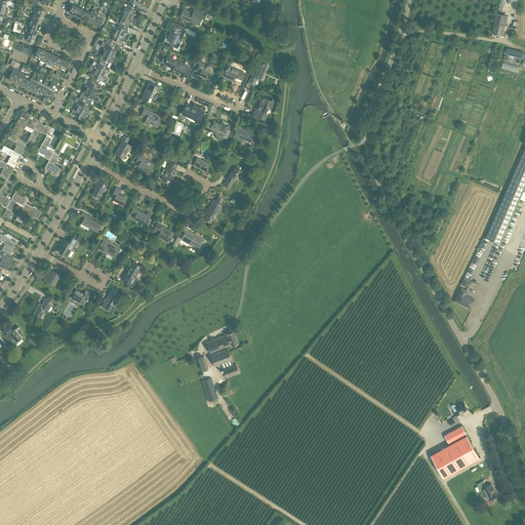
[(0,11),(6,13),(8,7),(0,4),(0,11)]
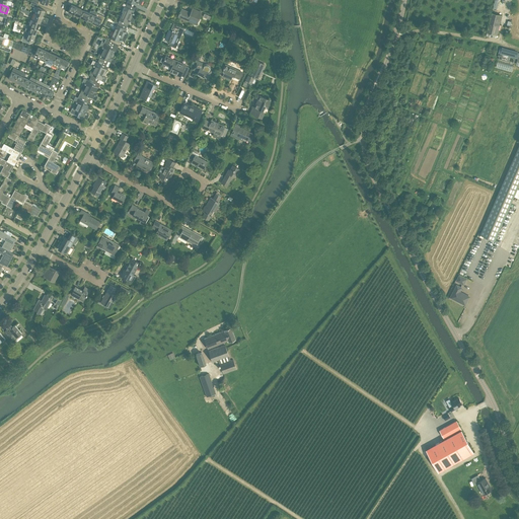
[(127,4),(123,13),(135,19),(137,15),(134,14),(134,13),(135,11),(134,10),(135,8),(127,4)]
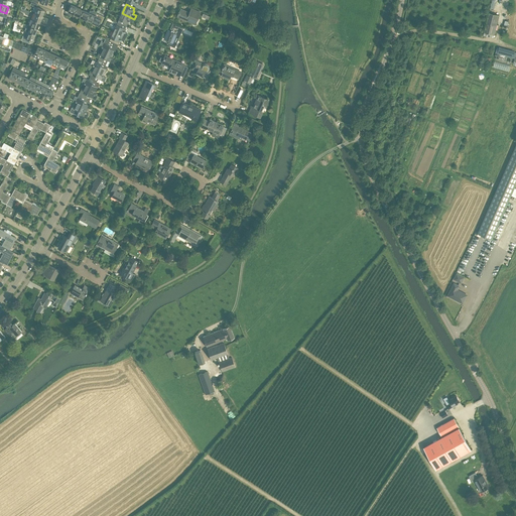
[(77,7),(71,5),(68,12),(74,14),(77,7)]
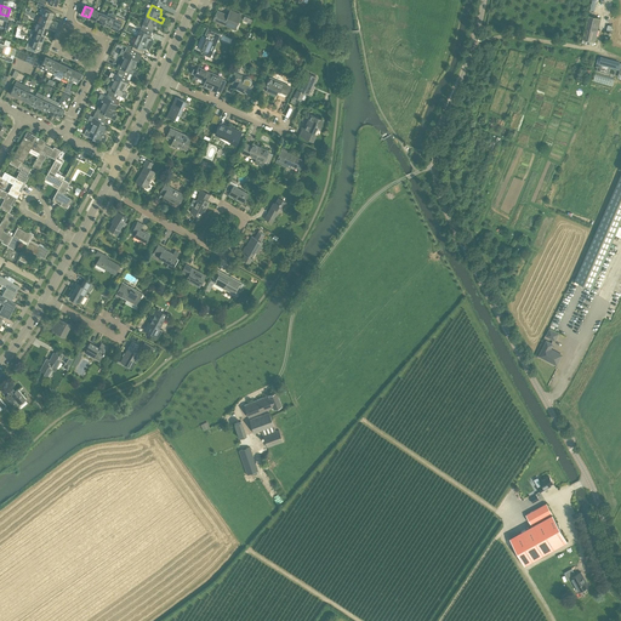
[(45,9),(41,17),(51,20),(53,12),(45,9)]
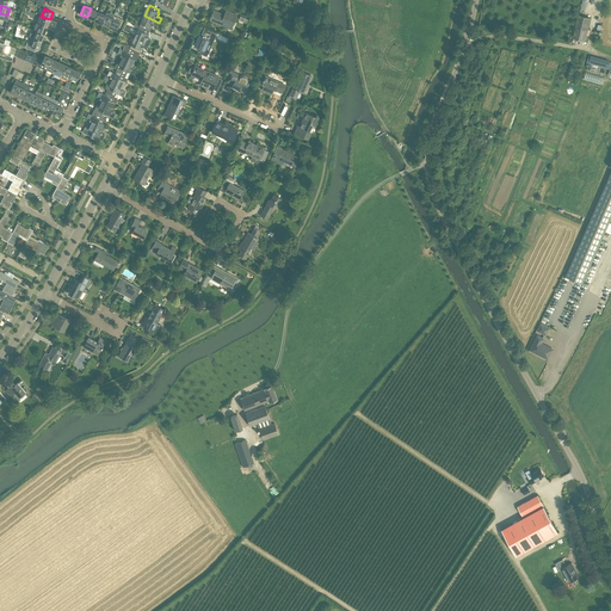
[(87,17),(94,20),(98,12),(91,8),(87,17)]
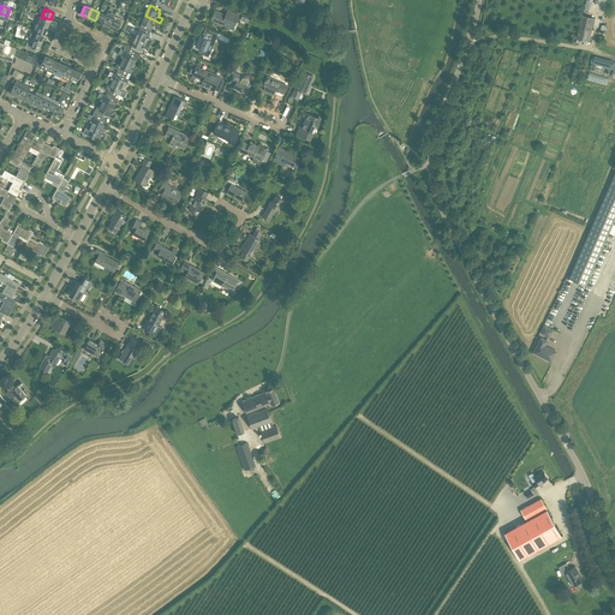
[(215,11),(212,19),(232,29),(238,15),(228,10),(226,16),(215,11)]
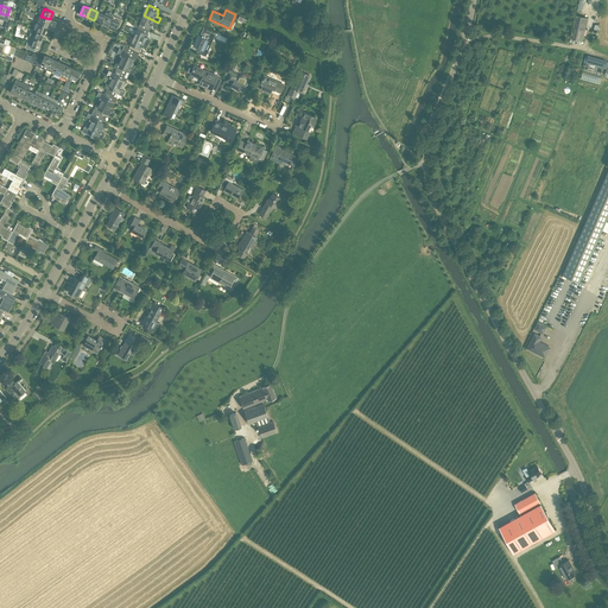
[(94,20),(101,24),(105,16),(97,12),(94,20)]
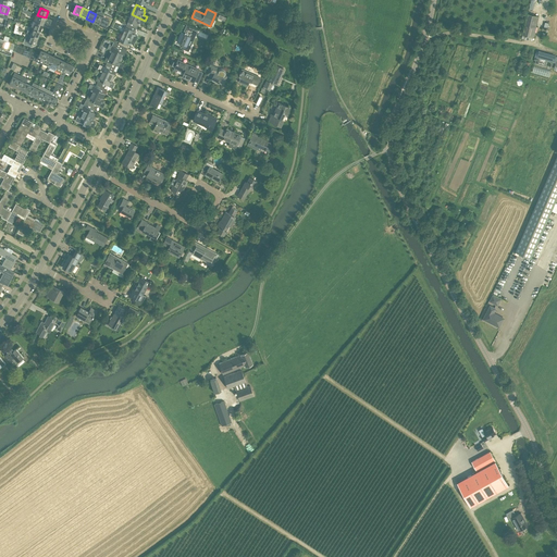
[(525,24),(536,27),(540,16),(528,13),(525,24)]
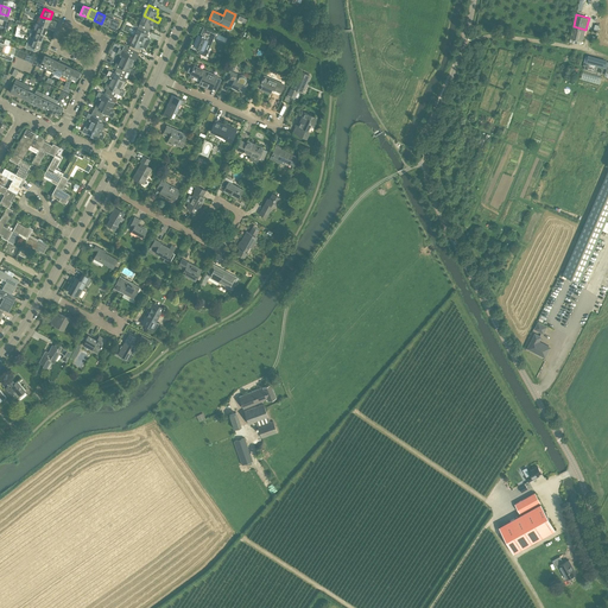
[(112,18),(105,16),(101,24),(108,26),(112,18)]
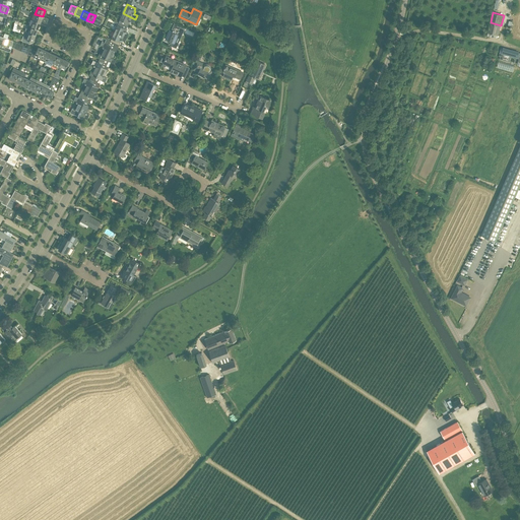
[(92,22),(99,25),(100,22),(102,23),(105,17),(98,13),(95,15),(92,22)]
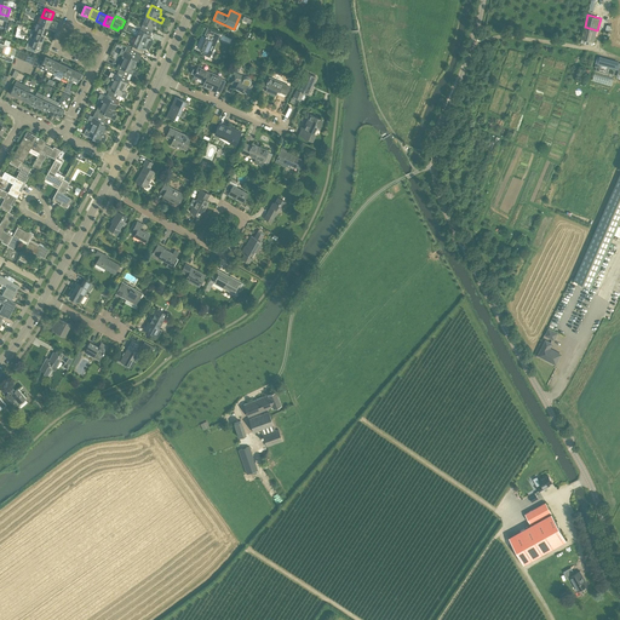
[(147,16),(142,27),(151,32),(153,29),(154,29),(155,27),(156,27),(156,26),(159,27),(161,23),(147,16)]
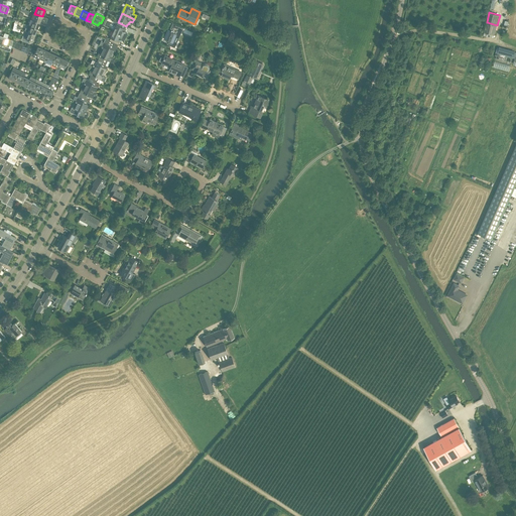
[(32,20),(39,22),(42,16),(34,14),(32,20)]
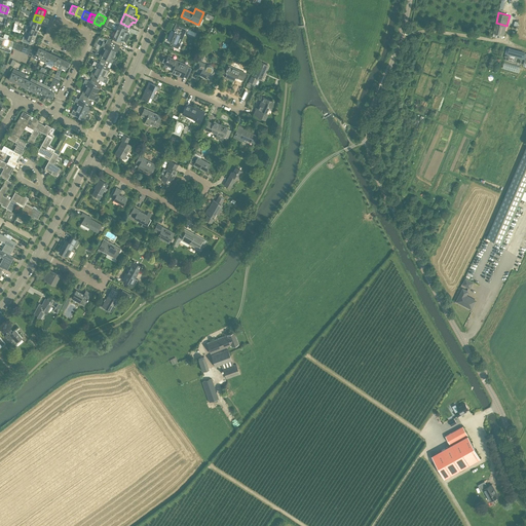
[(31,27),(38,30),(40,23),(33,21),(31,27)]
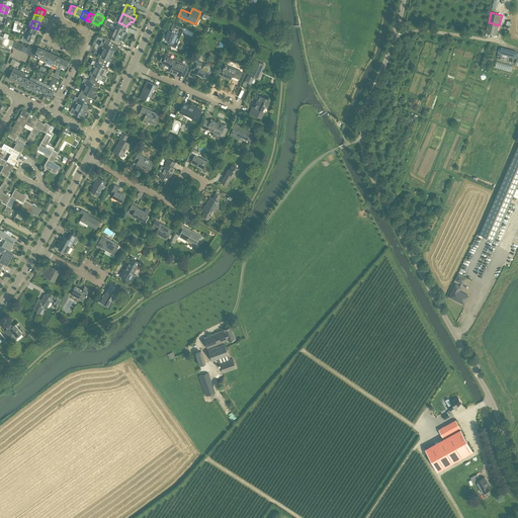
[(125,29),(126,26),(118,22),(114,32),(126,37),(128,33),(125,32),(125,31),(126,29),(125,29)]
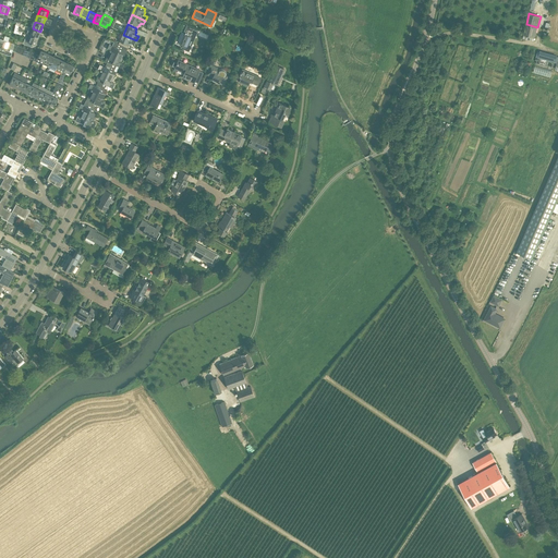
[(535,38),(537,27),(526,24),(523,35),(535,38)]
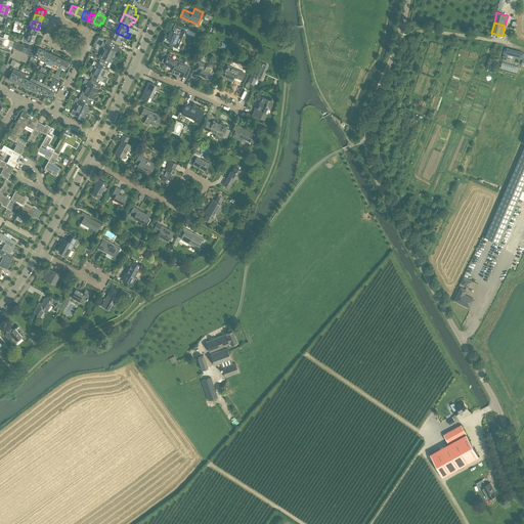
[(166,39),(175,43),(180,33),(182,34),(183,31),(184,32),(186,28),(177,24),(174,32),(170,30),(166,39)]
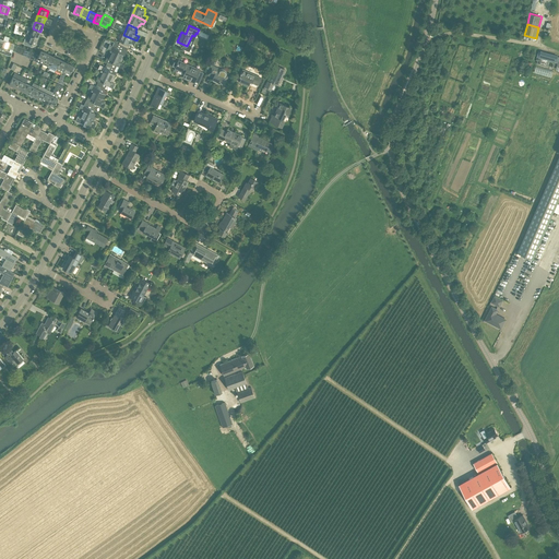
[(27,34),(38,38),(40,32),(33,28),(30,27),(27,34)]
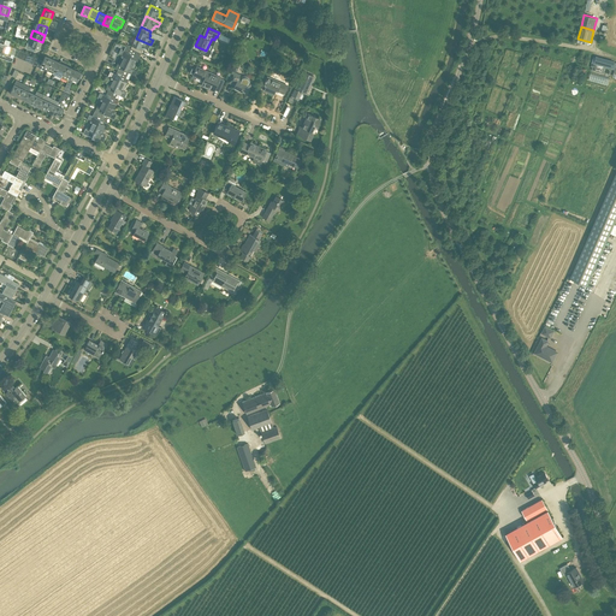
[(35,48),(39,49),(42,42),(30,37),(29,36),(27,46),(28,49),(34,52),(35,48)]
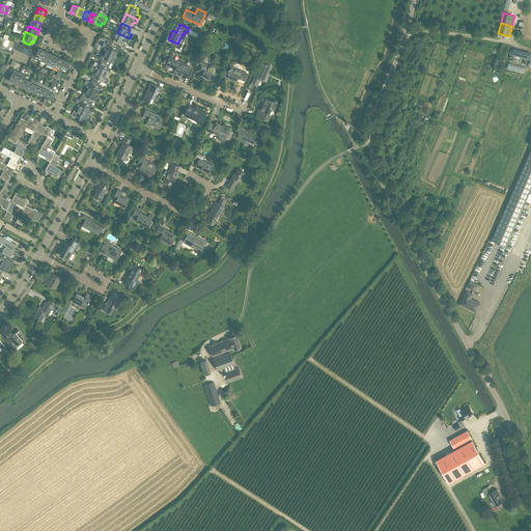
[(115,44),(121,46),(122,44),(123,44),(124,42),(126,42),(128,43),(130,38),(117,33),(113,42),(115,44)]
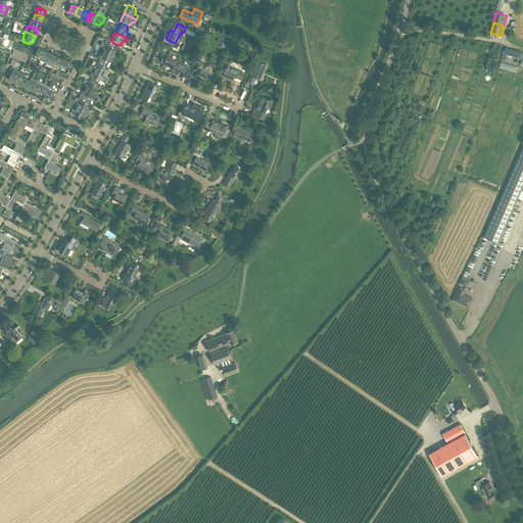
[(4,38),(3,38),(0,36),(0,48),(10,52),(12,47),(11,47),(13,41),(7,39),(4,38)]
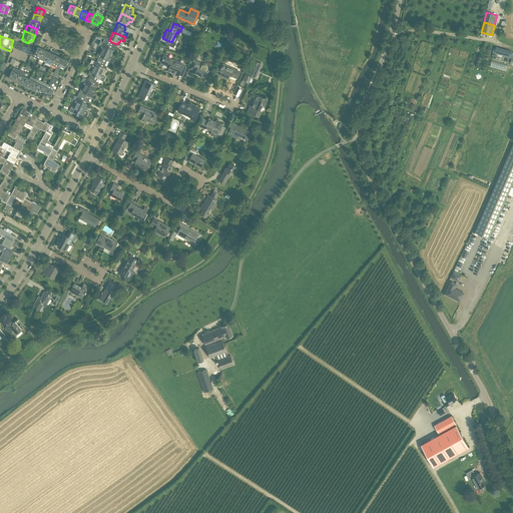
[(109,40),(105,38),(103,42),(100,41),(98,45),(101,46),(100,47),(101,47),(96,56),(98,57),(103,59),(111,42),(109,40)]
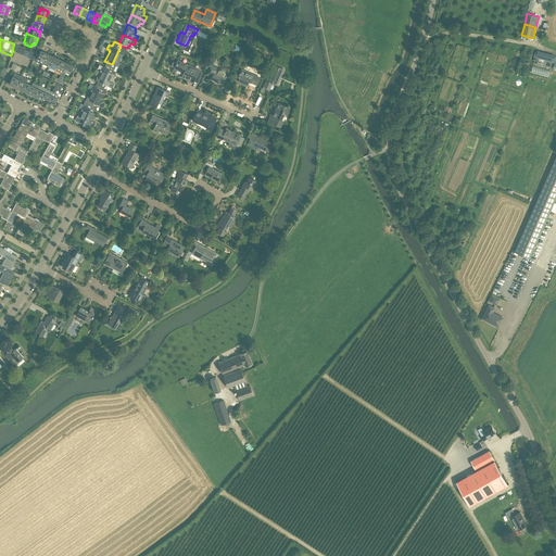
[(114,71),(116,65),(122,68),(124,64),(121,63),(122,62),(121,62),(127,48),(121,46),(112,64),(110,68),(114,71)]
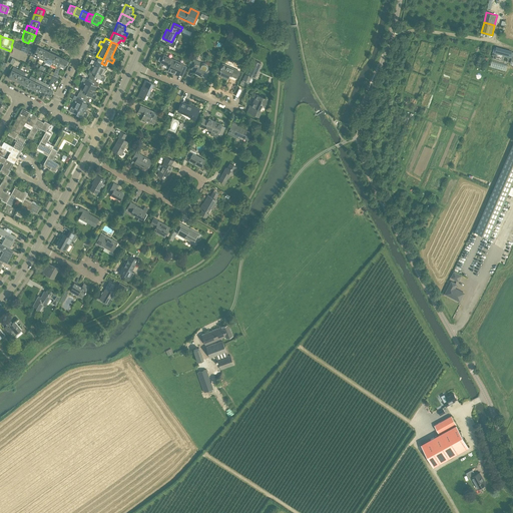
[(38,46),(36,51),(33,50),(31,55),(39,59),(44,49),(38,46)]
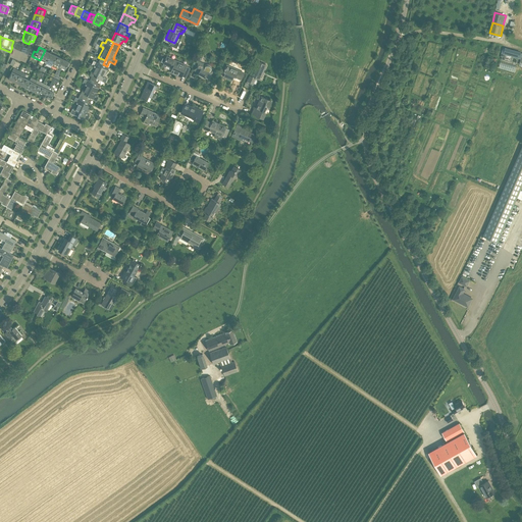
[(521,53),(505,48),(503,54),(520,59),(521,53)]
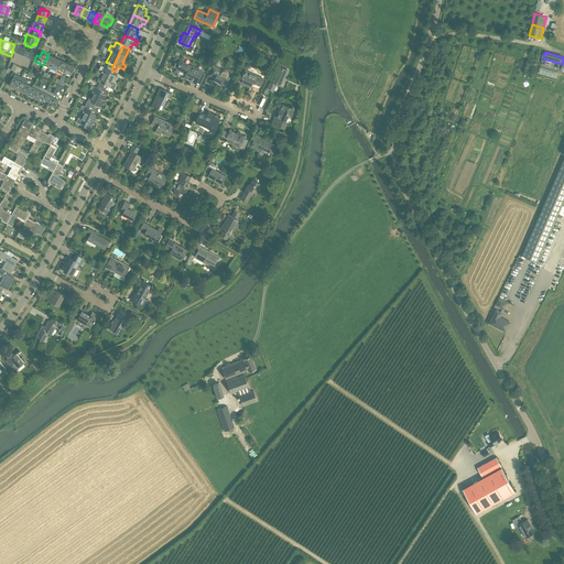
[(49,54),(43,65),(50,68),(55,57),(49,54)]
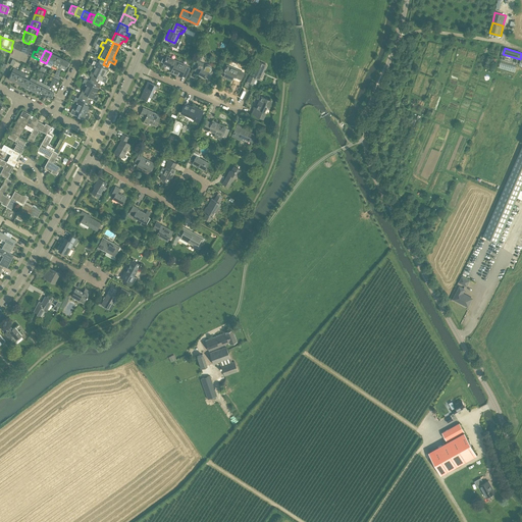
[(57,56),(51,53),(46,63),(52,66),(57,56)]
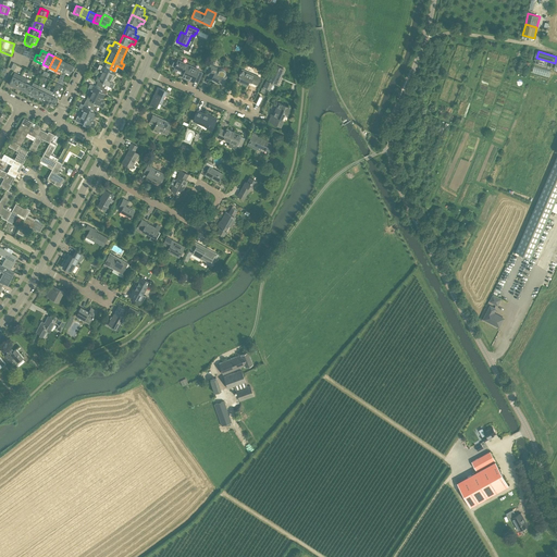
[(62,73),(67,62),(61,60),(56,71),(62,73)]
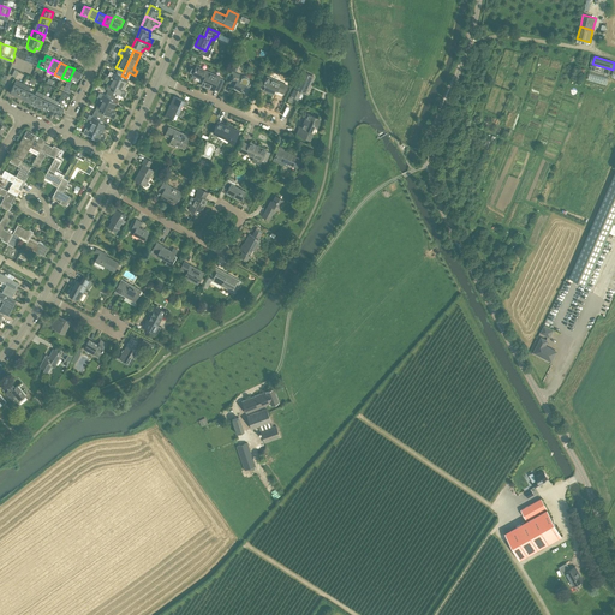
[(191,69),(190,73),(193,75),(192,76),(203,81),(201,85),(214,90),(220,77),(196,66),(195,70),(191,69)]
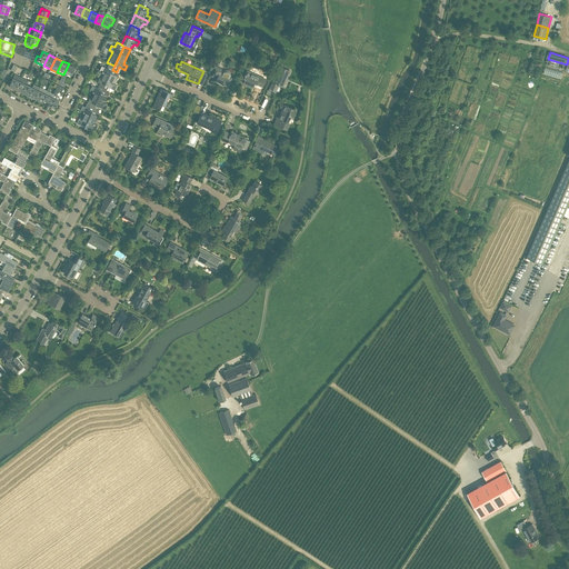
[(67,83),(63,82),(65,80),(68,72),(71,75),(75,67),(69,63),(63,75),(60,80),(59,83),(65,87),(67,83)]
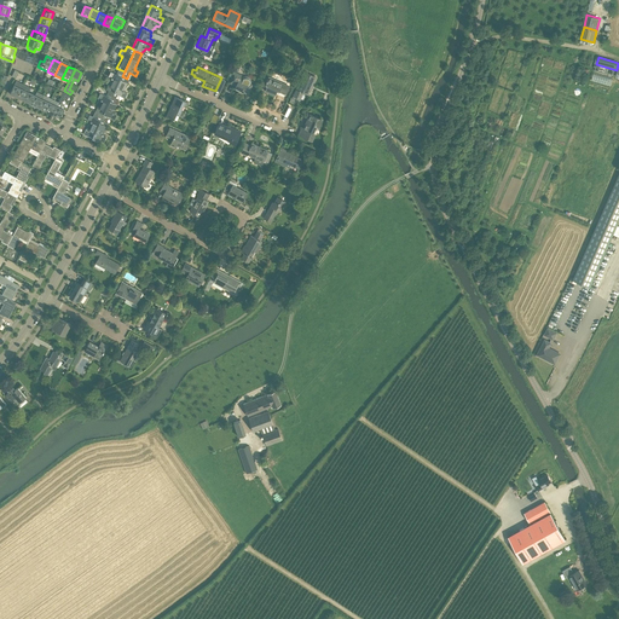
[(119,69),(116,74),(111,71),(109,76),(111,77),(111,79),(106,90),(109,91),(114,93),(122,76),(125,71),(119,69)]
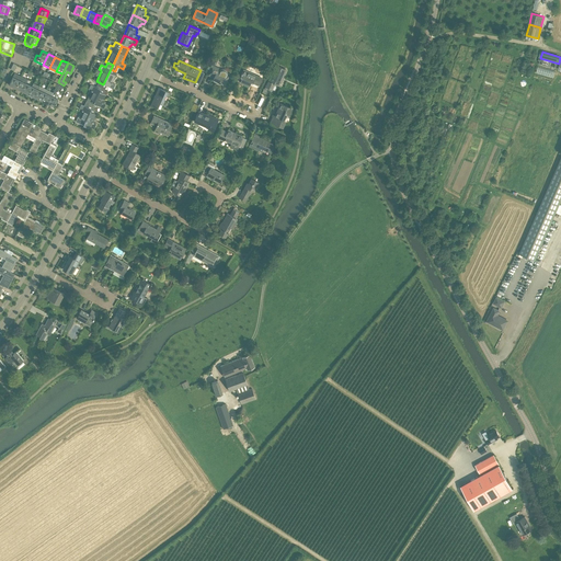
[(276,89),(277,86),(278,86),(286,69),(275,65),(272,72),(271,72),(267,77),(270,78),(265,87),(272,90),(273,88),(276,89)]
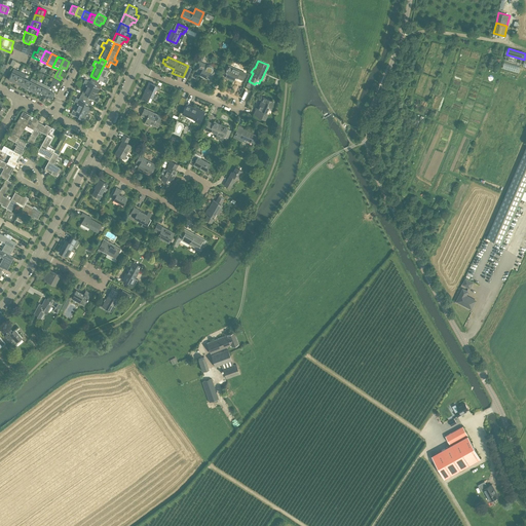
[(204,64),(198,62),(194,71),(199,73),(198,75),(211,79),(215,70),(212,69),(213,68),(212,67),(211,66),(210,66),(209,65),(208,65),(207,65),(205,66),(203,66),(204,64)]
